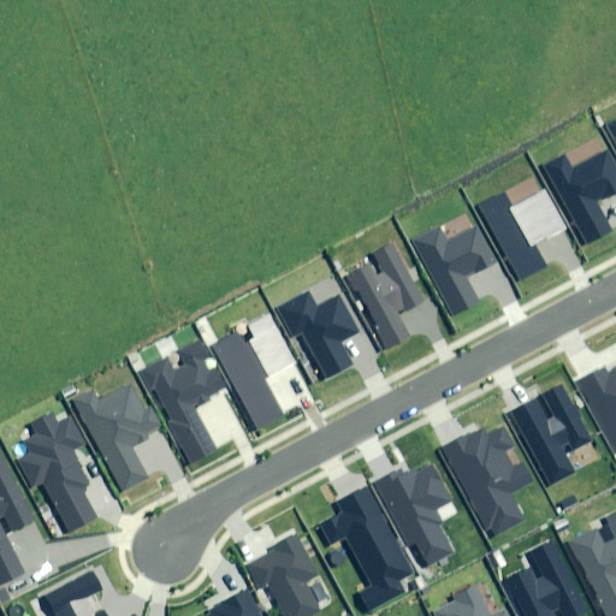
[(567,154),(544,166),(586,243),(611,230),(597,202),(615,190),(615,167),(608,152),(575,170),(567,154)]
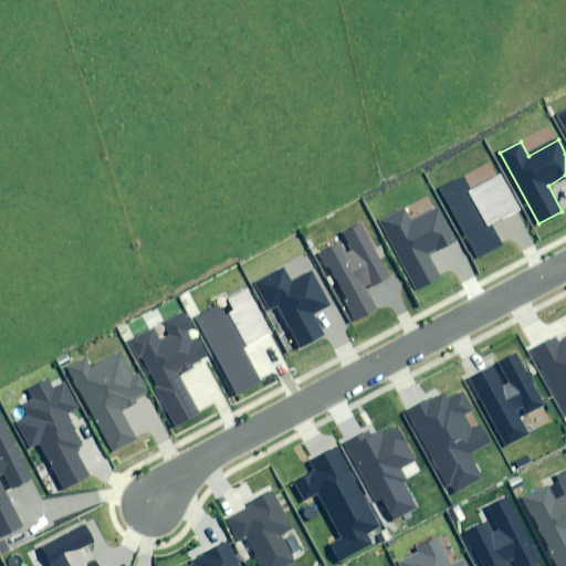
[(464,176),(439,189),(477,258),(502,244),(492,224),(520,210),(501,176),(472,190),(464,176)]
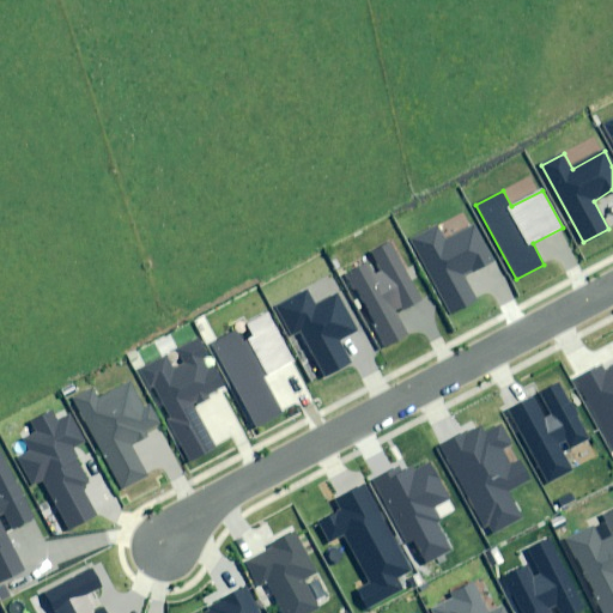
[(437,226),(411,241),(451,314),(478,299),(466,275),(495,260),(474,225),(445,241),(437,226)]
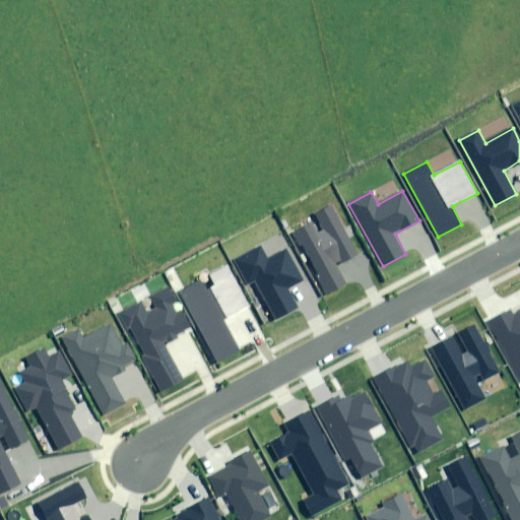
[(319,219),(291,234),(300,247),(302,246),(319,276),(316,278),(325,295),(346,282),(337,265),(358,255),(330,205),(315,213),(319,219)]
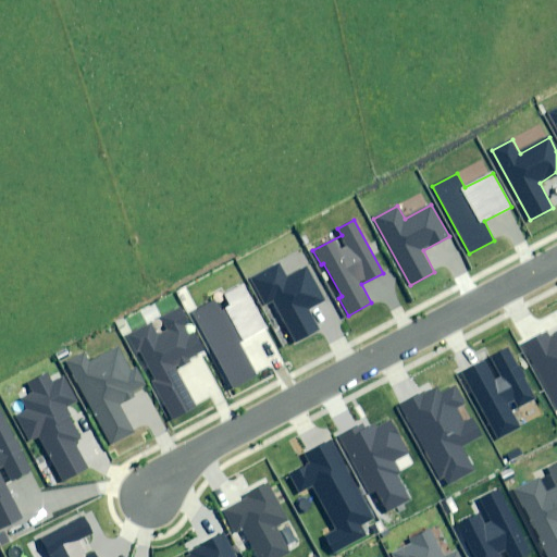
[(298,254),(251,279),(287,346),(319,329),(308,309),(323,300),(298,254)]
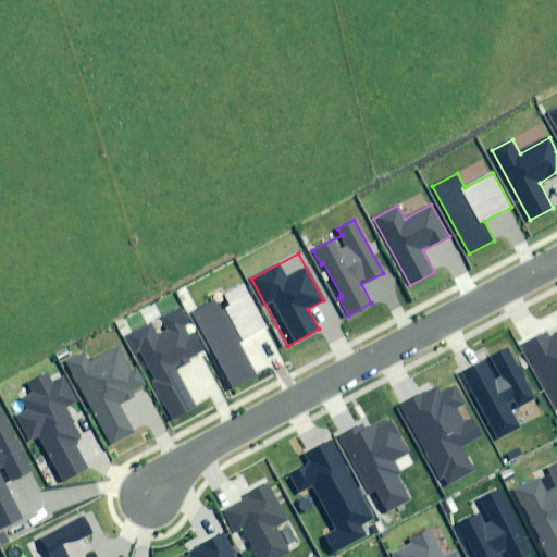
[(215,301),(193,314),(233,387),(256,374),(238,343),(267,327),(244,286),(226,296),(232,306),(221,311),(215,301)]
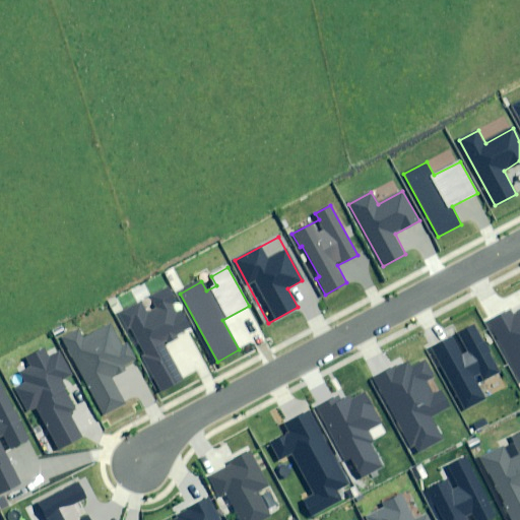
[(141,302),(118,314),(127,330),(131,327),(145,352),(141,355),(161,393),(184,381),(164,343),(192,328),(170,286),(151,296),(157,306),(147,312),(141,302)]
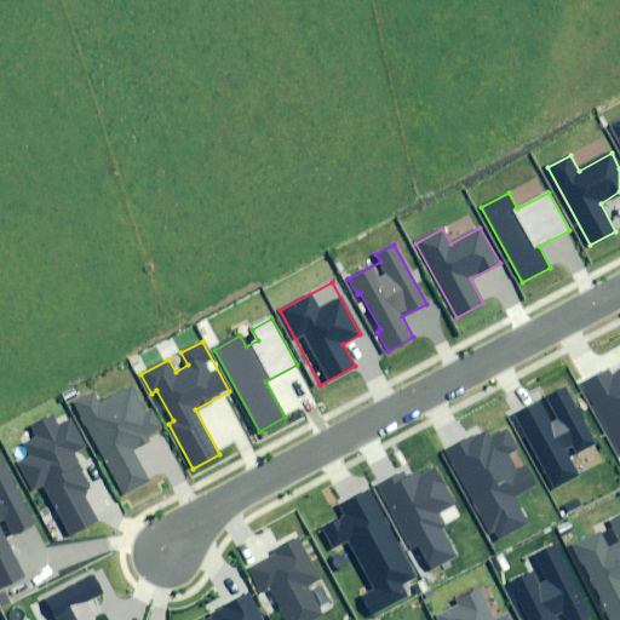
[(609,369),(579,385),(619,457),(619,455),(619,372),(613,377),(609,369)]
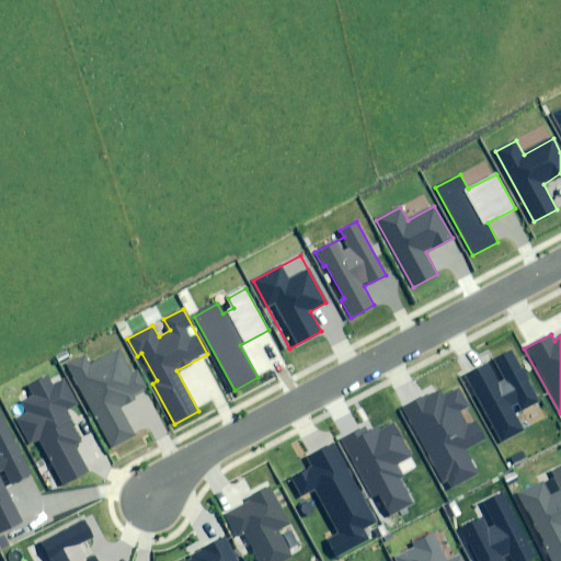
[(84,355),(66,365),(112,449),(137,436),(119,404),(146,390),(135,370),(132,373),(119,351),(91,366),(84,355)]
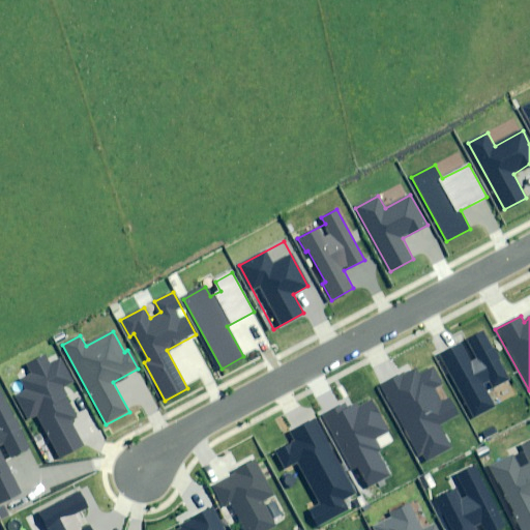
[(482,332),(440,355),(474,416),(494,405),(487,390),(508,378),(482,332)]
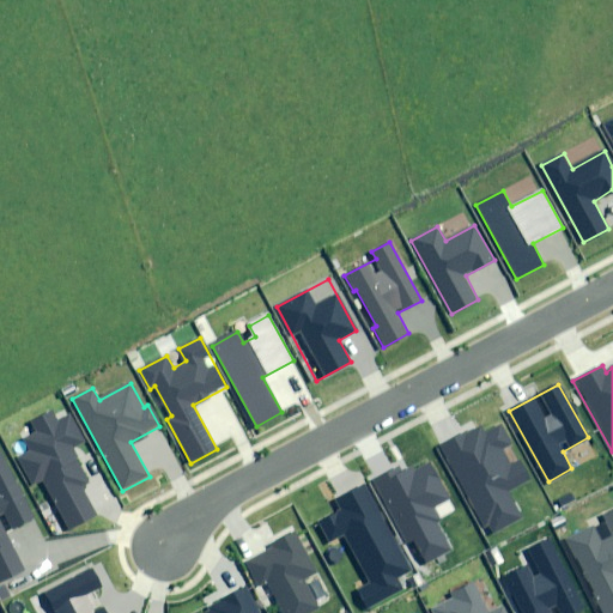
[(59,420),(54,411),(31,422),(35,431),(24,437),(30,450),(17,457),(31,486),(43,480),(67,529),(95,516),(80,486),(89,481),(72,447),(83,441),(70,416),(59,420)]
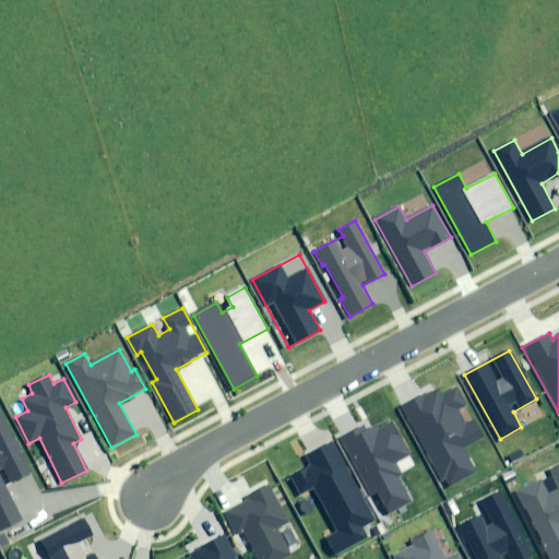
[(438,389),(402,408),(445,486),(475,470),(463,448),(484,436),(474,419),(466,425),(458,408),(465,404),(456,389),(442,396),(438,389)]
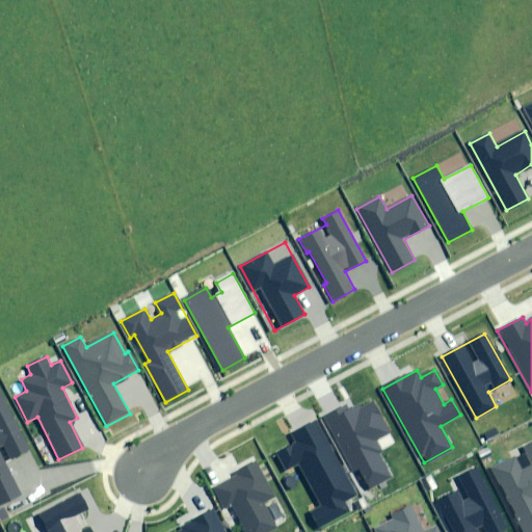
[(28,450),(0,392),(0,503),(20,494),(4,461),(28,450)]
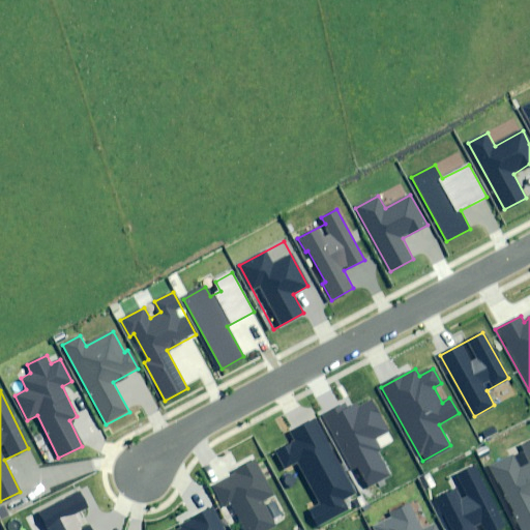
[(345,404),(323,416),(352,468),(357,465),(370,487),(391,475),(378,450),(380,449),(374,438),(387,430),(371,401),(350,412),(345,404)]
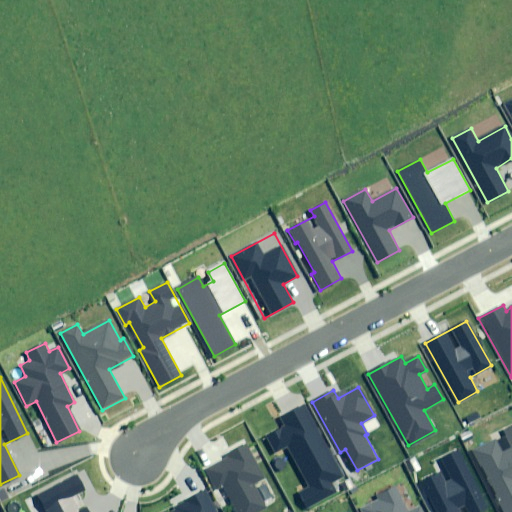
[(345,474),(306,404),(281,417),(286,427),(267,438),(275,453),(287,447),(309,487),(298,494),(306,508),(335,492),(330,482),(345,474)]
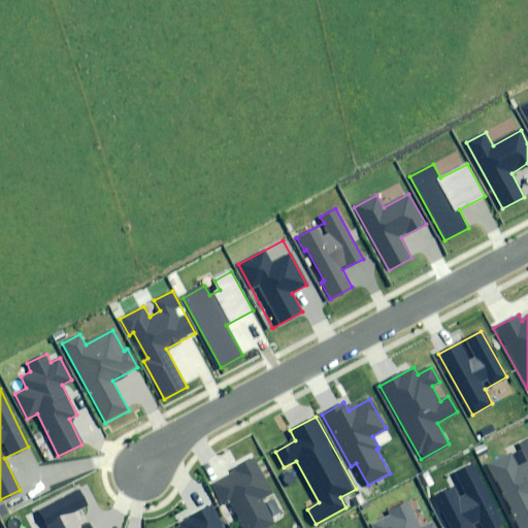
[(527,527),(527,440),(521,444),(527,459),(527,461),(519,466),(513,455),(491,465),(521,527),(527,527)]
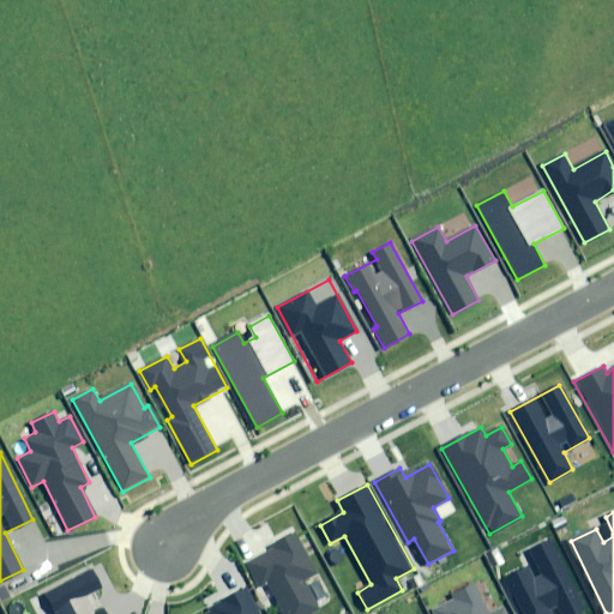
[(315,575),(295,533),(266,546),(270,553),(247,564),(258,587),(268,582),(282,613),(301,613),(317,607),(304,581),(315,575)]
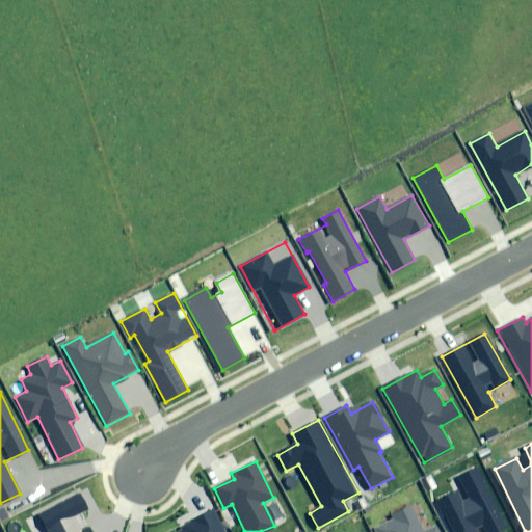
[(436,502),(450,531),(499,531),(506,529),(476,468),(459,476),(464,488),(436,502)]
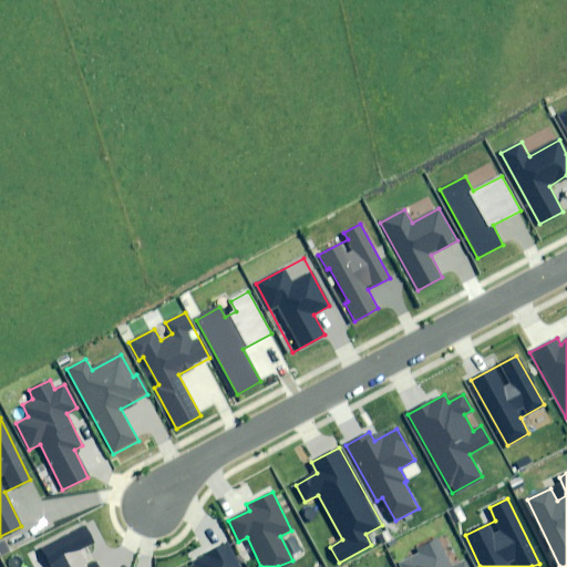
[(96,566),(98,566),(95,566),(69,566),(62,554),(92,539),(85,526),(41,547),(50,566),(96,566)]
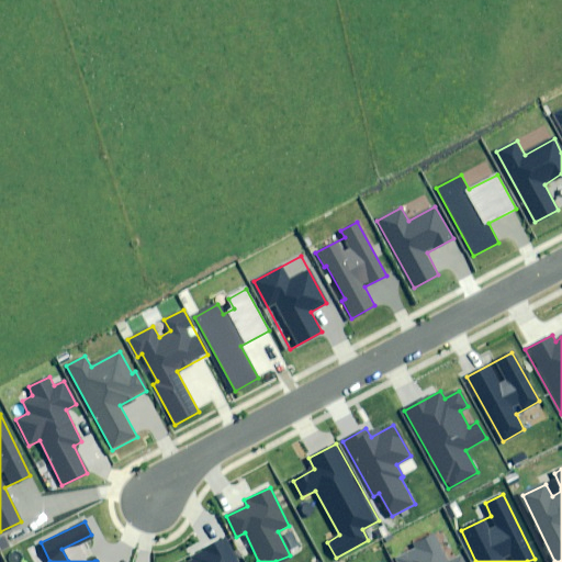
[(395,560),(396,561),(463,561),(461,557),(449,561),(447,561),(435,535),(414,544),(416,549),(395,560)]
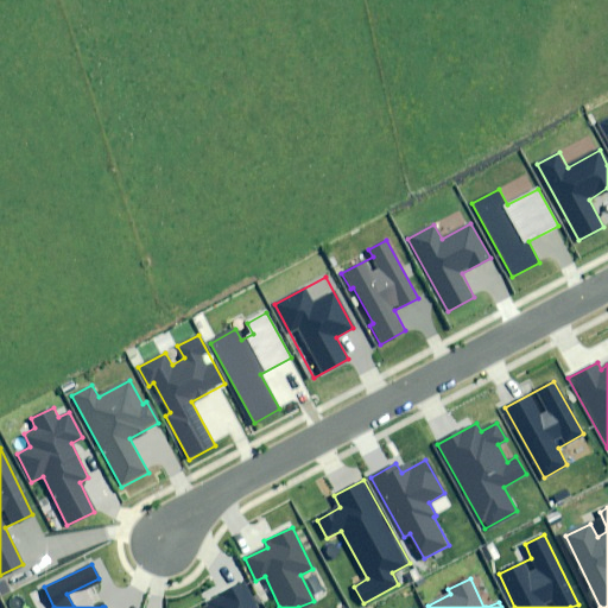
[(214,606),(207,607),(259,607),(247,582),(210,600),(214,606)]
